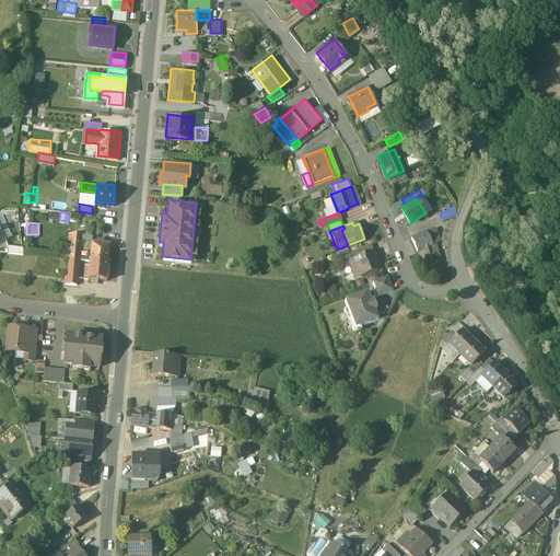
[(433,227),(426,230),(431,243),(435,241),(440,239),(433,227)]
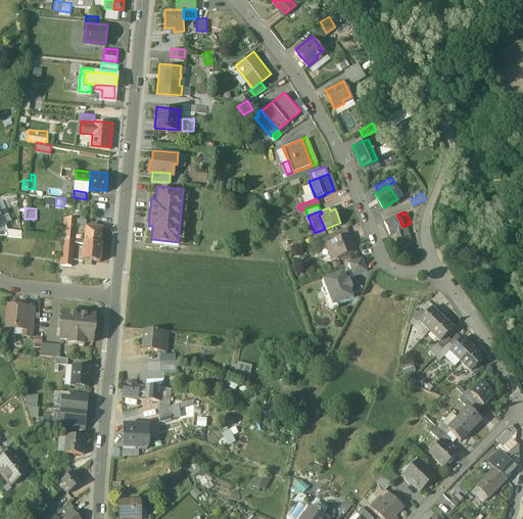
[(397,215),(384,221),(390,233),(394,231),(402,227),(397,215)]
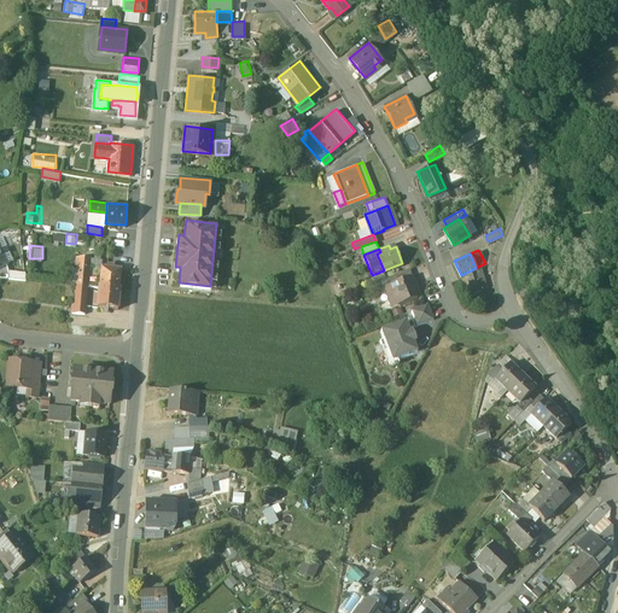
[(89,264),(79,263),(76,282),(87,284),(89,264)]
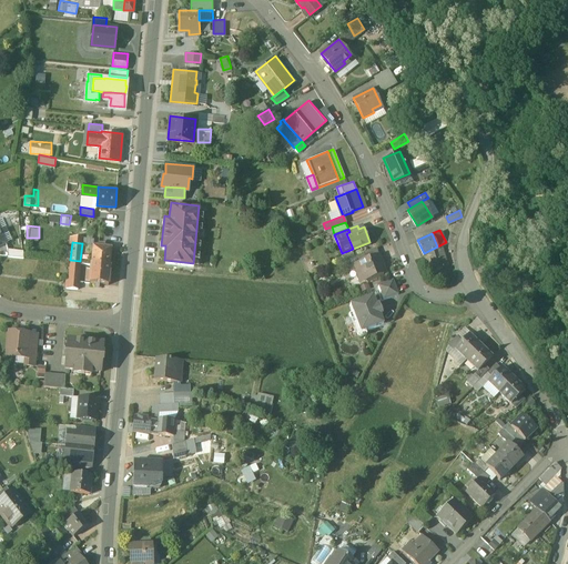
[(98,244),(92,243),(91,262),(110,264),(111,245),(104,244),(98,244)]
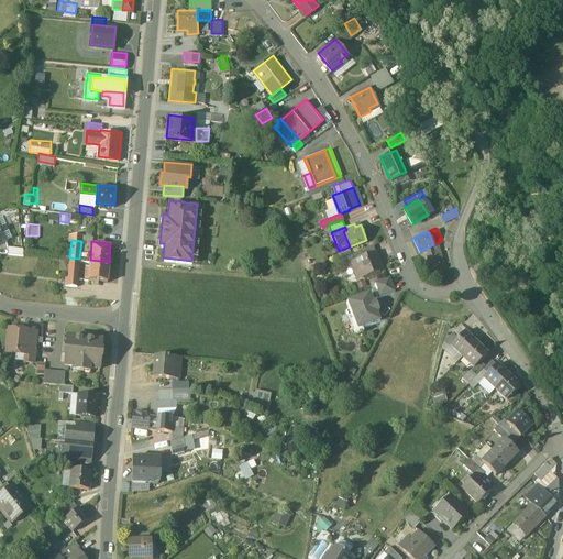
[(433,244),(424,249),(430,265),(439,263),(438,262),(443,261),(441,254),(438,242),(433,244)]
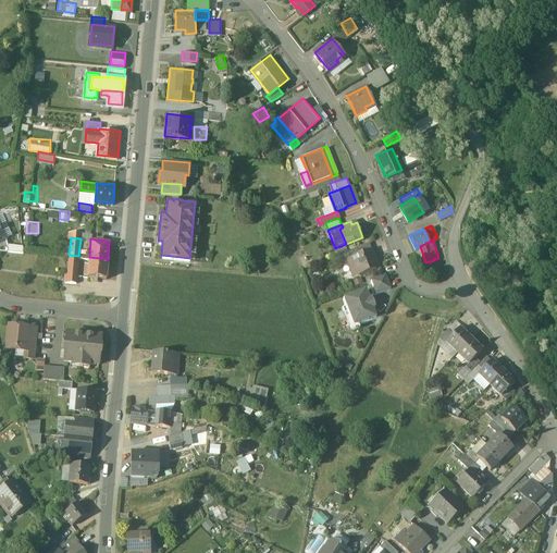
[(371,248),(350,257),(353,265),(349,266),(353,273),(360,271),(361,273),(376,268),(372,257),(374,256),(371,248)]
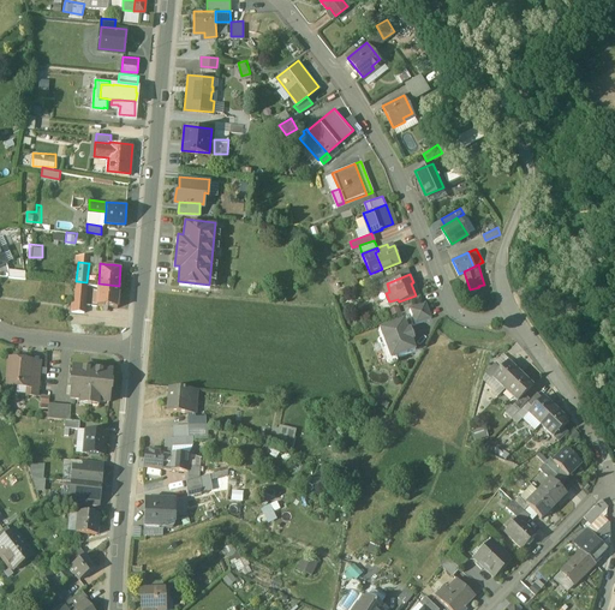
[(87,282),(76,281),(75,301),(85,303),(87,282)]
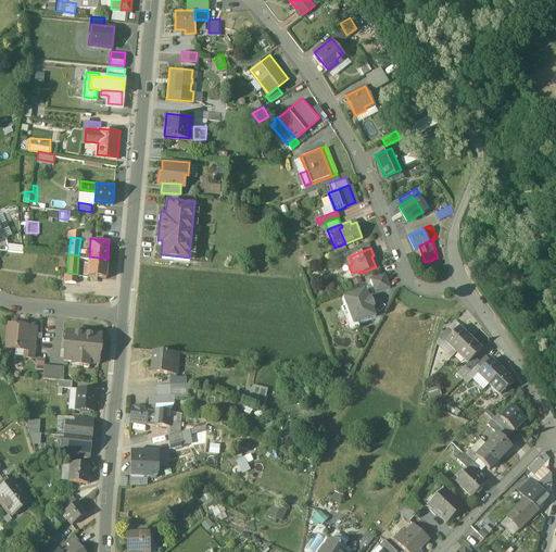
[(108,259),(89,256),(87,275),(93,275),(98,276),(105,277),(108,259)]
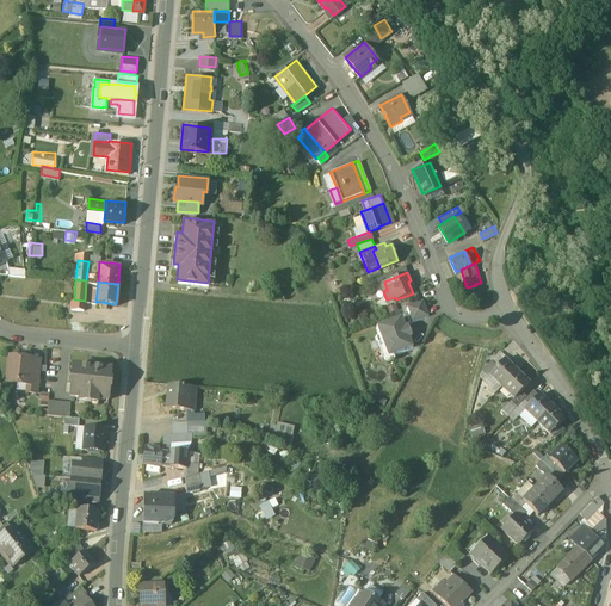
[(74,300),(72,300),(71,308),(84,309),(85,301),(74,300)]
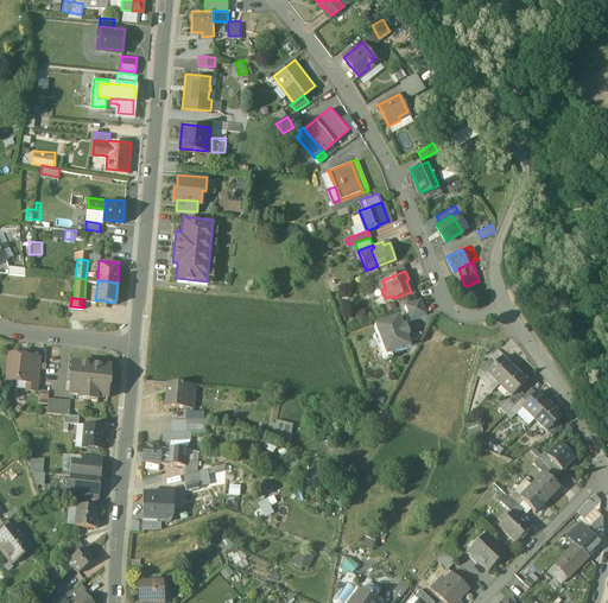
[(420,298),(405,304),(410,319),(425,313),(420,298)]
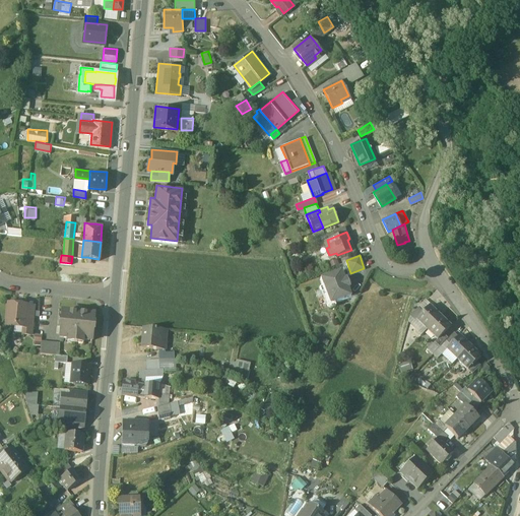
[(341,269),(320,276),(330,303),(350,295),(347,286),(349,286),(345,276),(344,277),(341,269)]
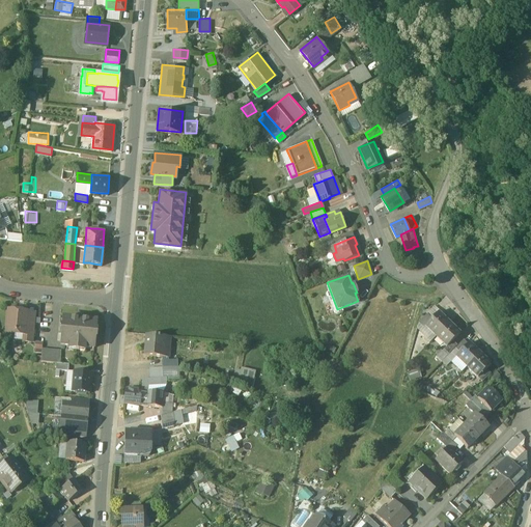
[(27,310),(8,308),(7,328),(15,329),(15,332),(24,333),(25,333),(26,321),(27,310)]
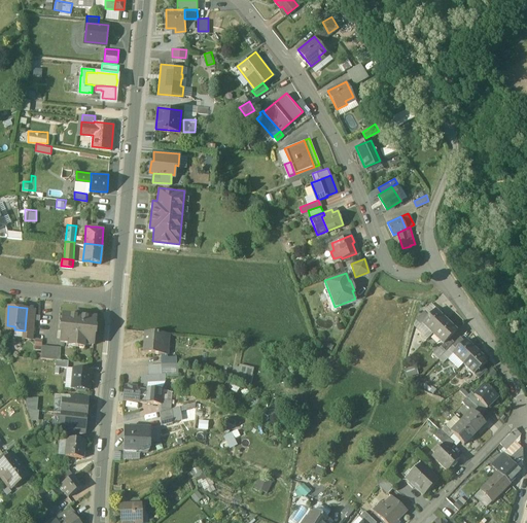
[(36,309),(27,308),(26,318),(35,319),(36,309)]
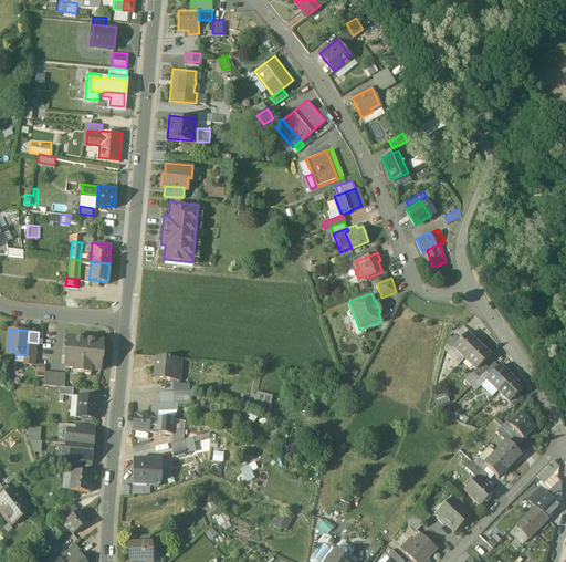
[(461,339),(453,346),(464,357),(478,343),(467,332),(461,339)]
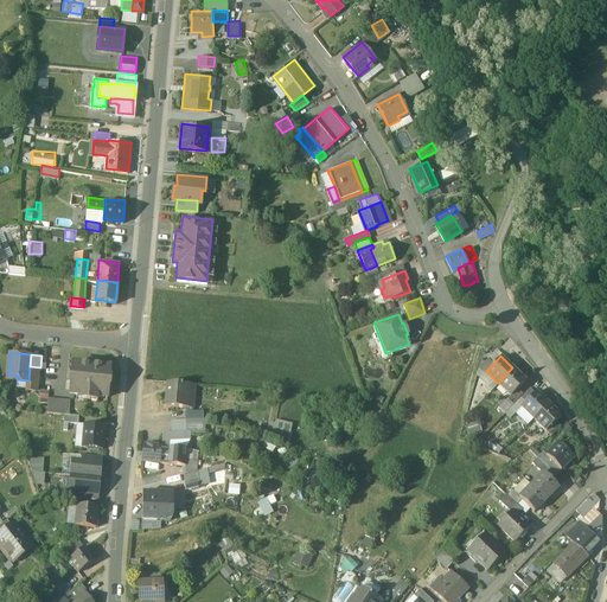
[(487,357),(478,366),(484,372),(486,371),(494,363),(487,357)]
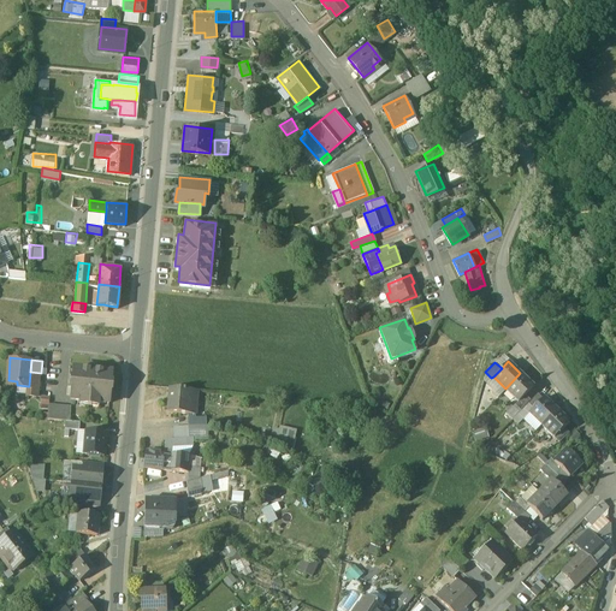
[(112,371),(73,367),(71,398),(110,401),(112,371)]
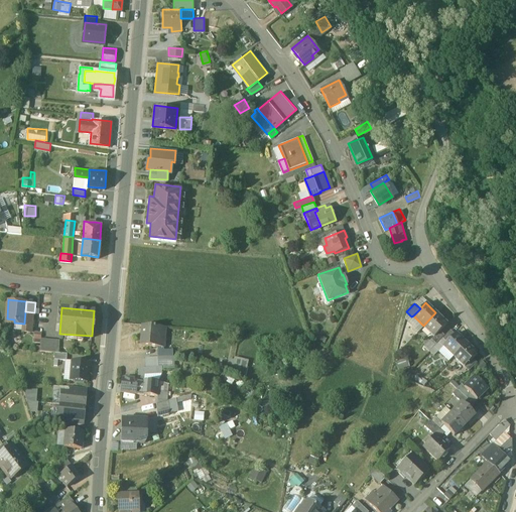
[(34,312),(25,311),(24,324),(23,324),(23,330),(32,331),(34,312)]
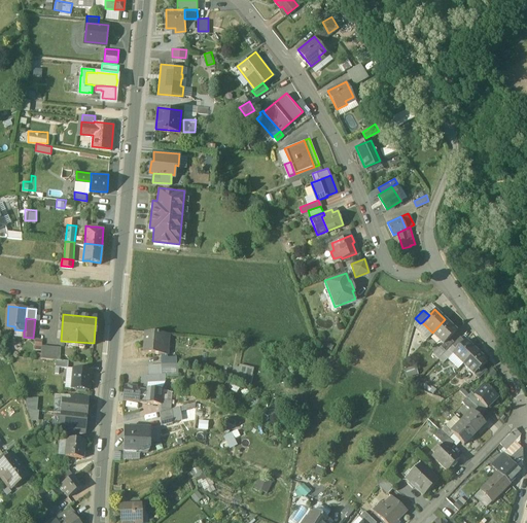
[(445,319),(432,333),(444,343),(450,337),(456,330),(445,319)]
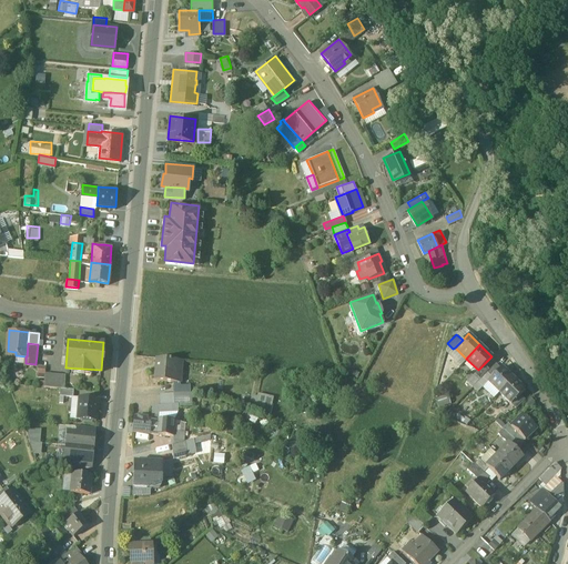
[(182,358),(156,355),(154,378),(180,380),(182,358)]
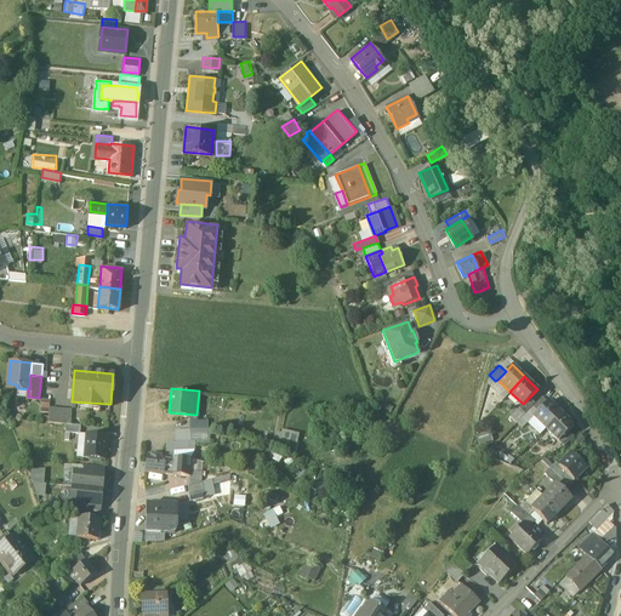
[(547,399),(542,394),(535,401),(531,405),(533,405),(537,410),(547,399)]
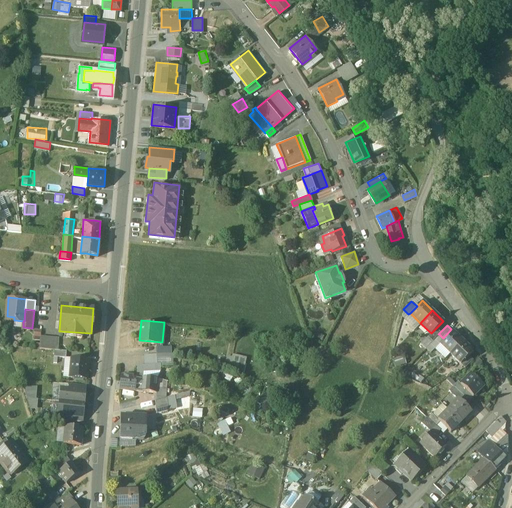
[(431,333),(428,336),(433,340),(439,334),(438,334),(441,331),(437,327),(431,333)]
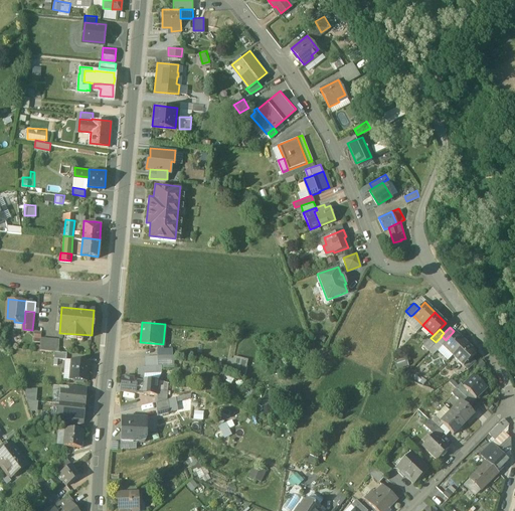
[(465,341),(455,331),(454,331),(446,340),(442,343),(453,353),(465,341)]
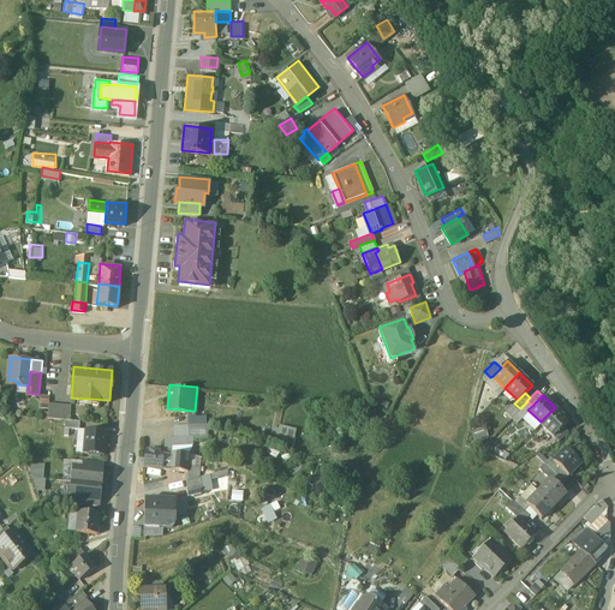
[(71,404),(49,402),(48,417),(66,418),(70,418),(71,404)]
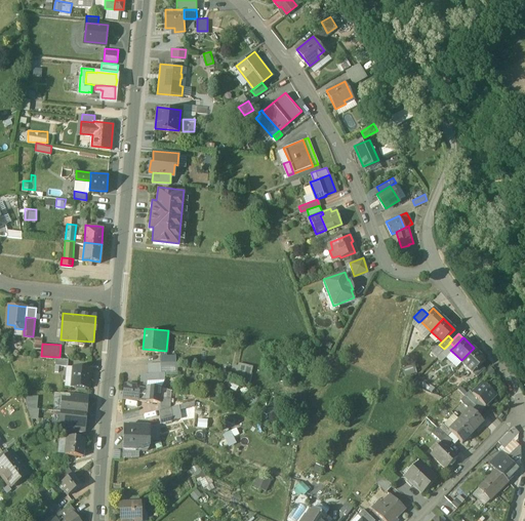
[(474,348),(461,360),(472,371),(481,362),(485,359),(474,348)]
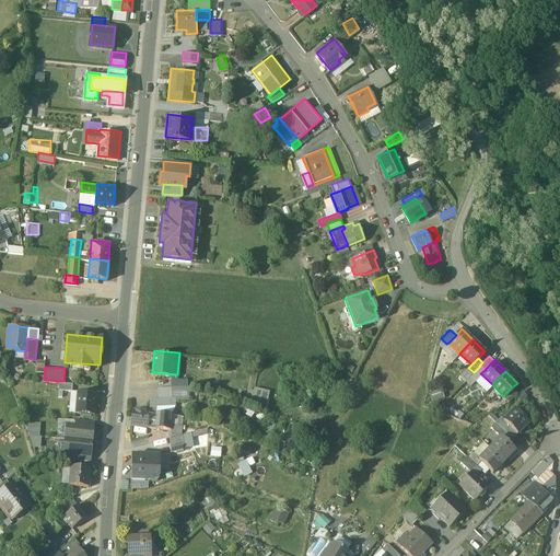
[(270,387),(249,383),(246,397),(267,402),(270,387)]
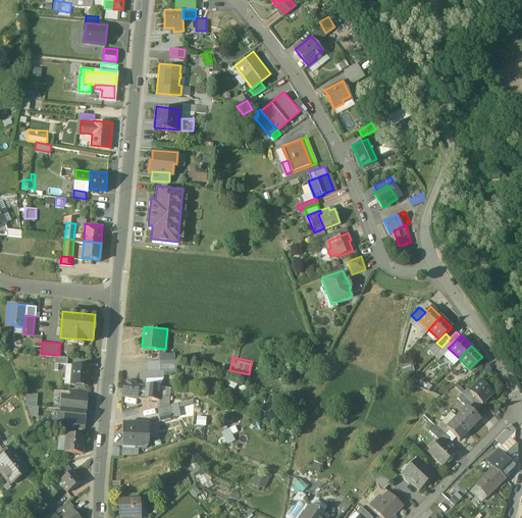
[(478,360),(469,369),(474,373),(482,364),(478,360)]
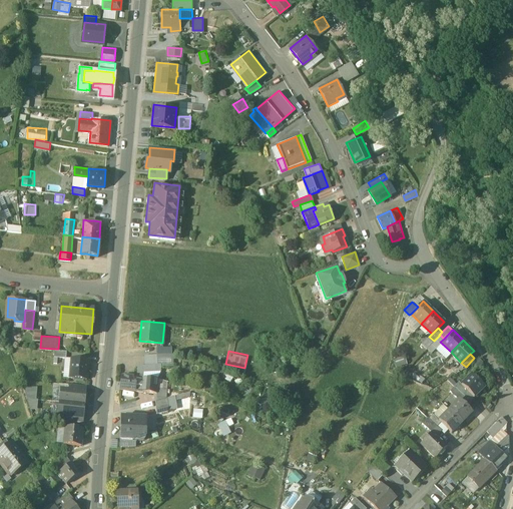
[(88,357),(71,356),(70,376),(87,377),(88,357)]
